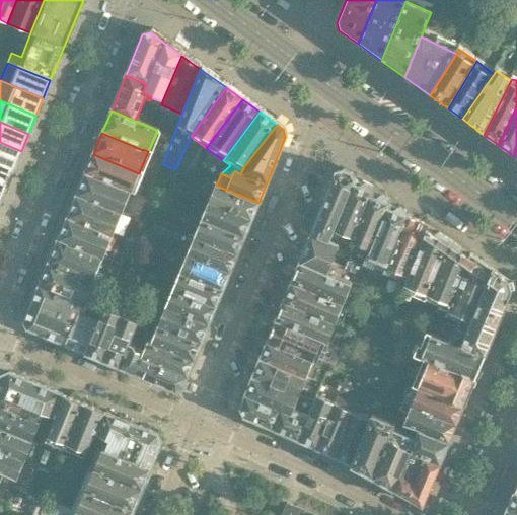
[(0,163),(14,169),(21,151),(0,142),(0,163)]
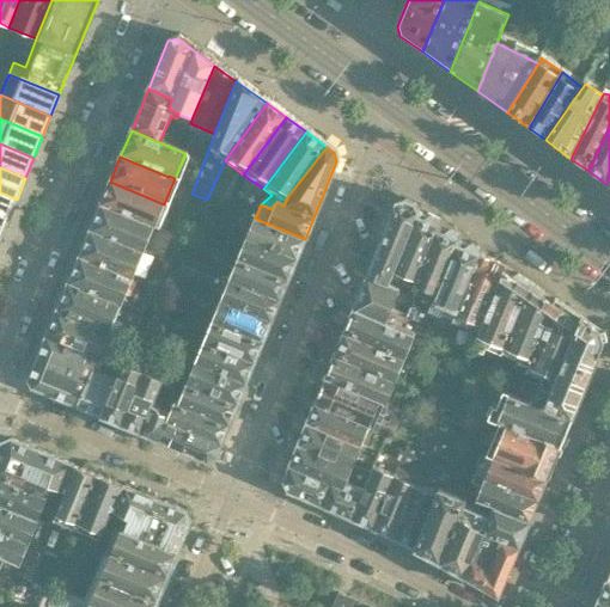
[(154,228),(164,204),(110,182),(99,207),(152,228),(154,228)]
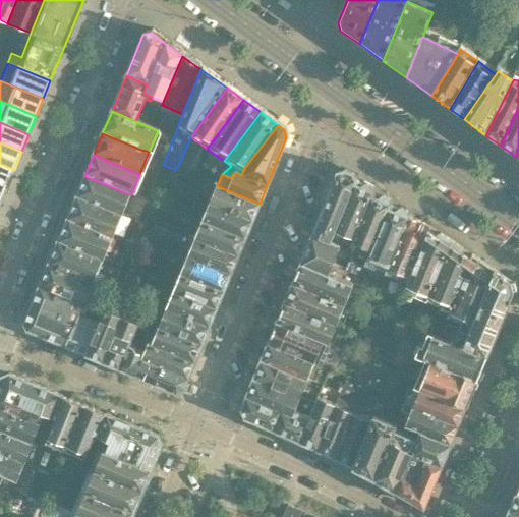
[(0,184),(6,187),(14,170),(0,164),(0,184)]
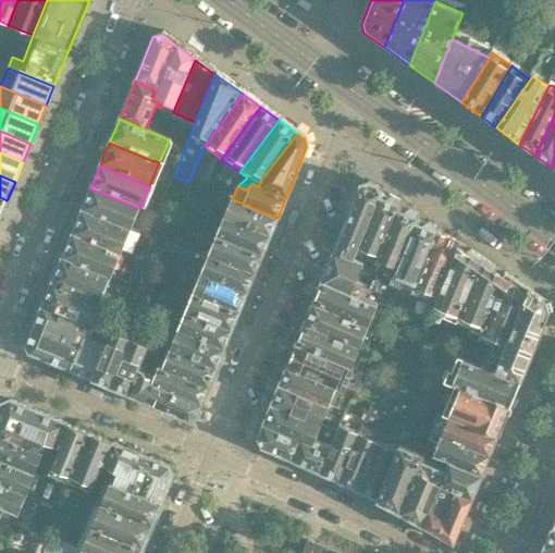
[(182,187),(177,195),(187,199),(190,191),(182,187)]
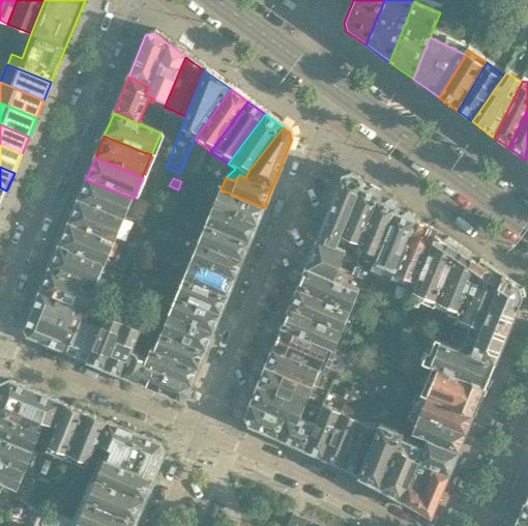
[(336,252),(360,191),(359,191),(361,186),(342,178),(331,203),(316,243),(336,252)]
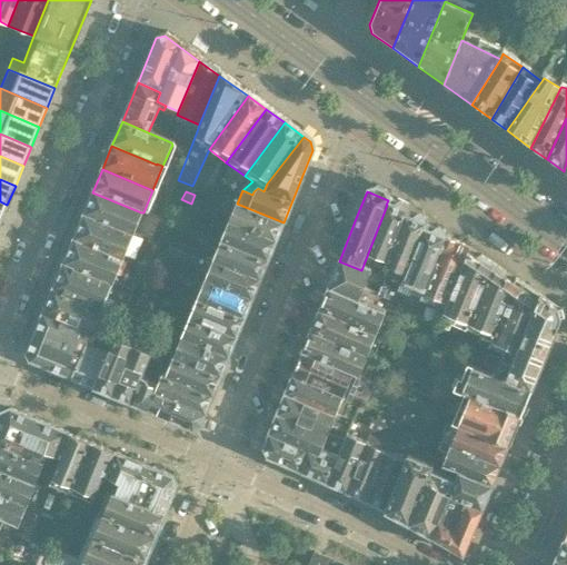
[(131,237),(141,212),(92,192),(82,217),(131,237)]
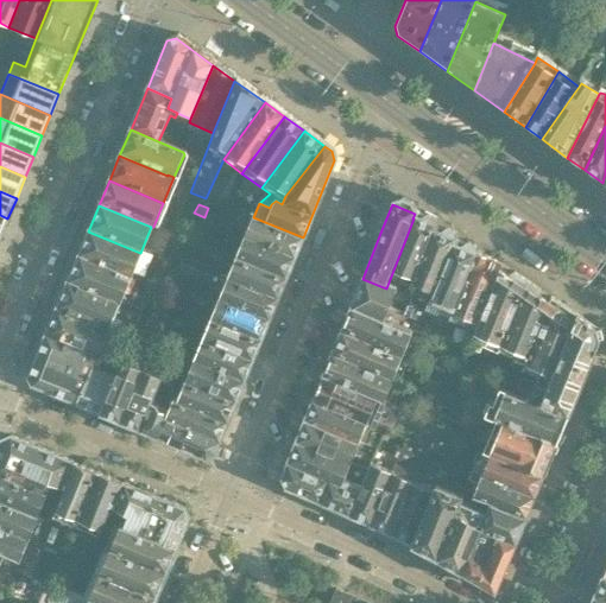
[(411,284),(436,223),(422,215),(421,220),(416,220),(414,219),(386,289),(405,297),(406,294),(411,284)]
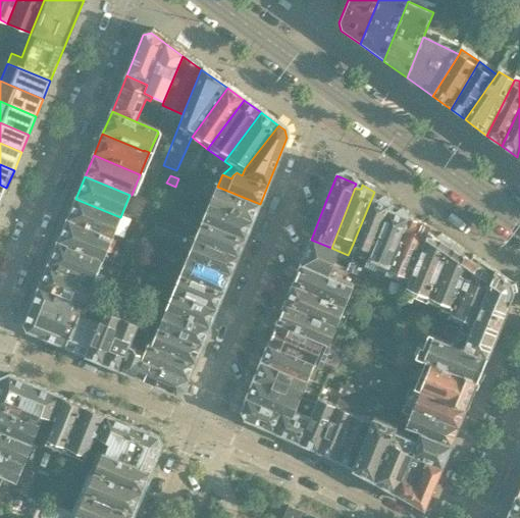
[(260,204),(217,187),(216,186),(214,191),(211,198),(209,204),(254,221),(260,204)]
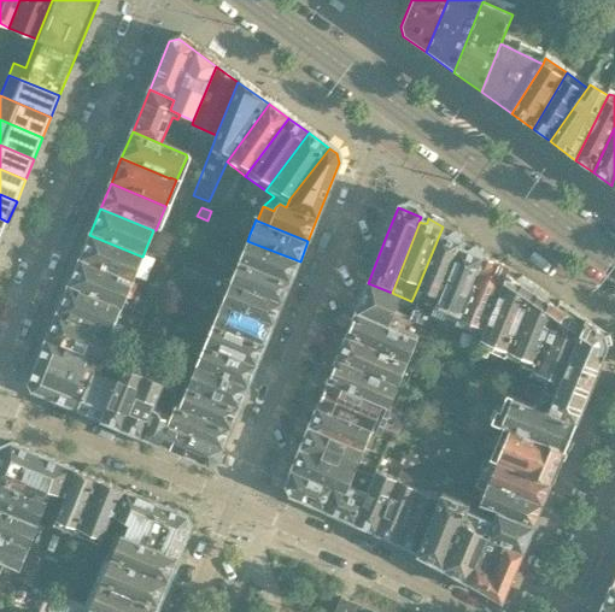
[(434,310),(460,251),(458,251),(462,241),(443,227),(417,288),(413,299),(411,301),(434,310)]
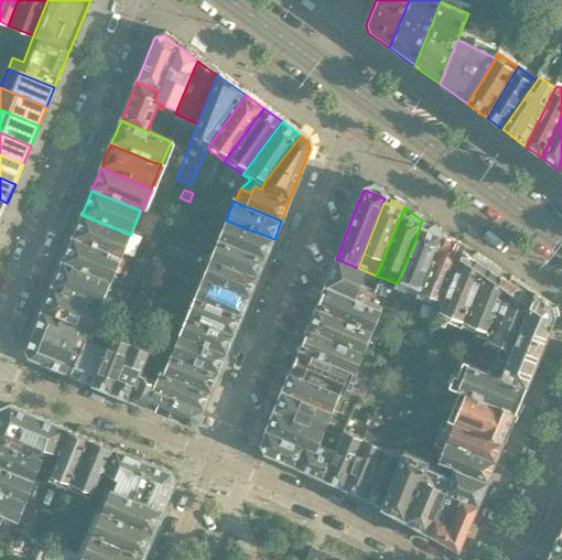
[(186,216),(175,212),(171,222),(182,226),(186,216)]
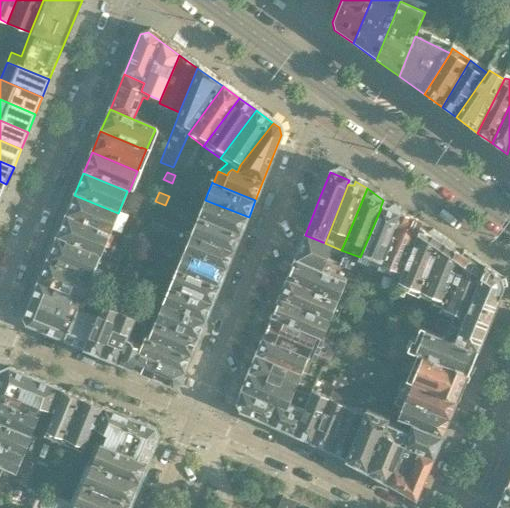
[(109,235),(118,213),(74,195),(65,216),(109,235)]
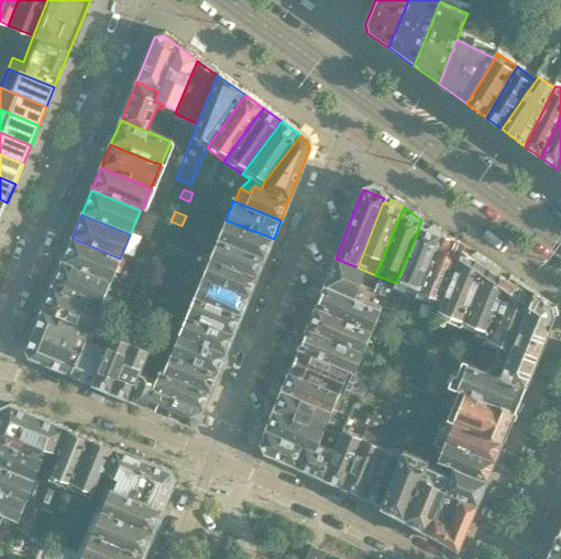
[(274,239),(226,220),(217,238),(266,258),(274,239)]
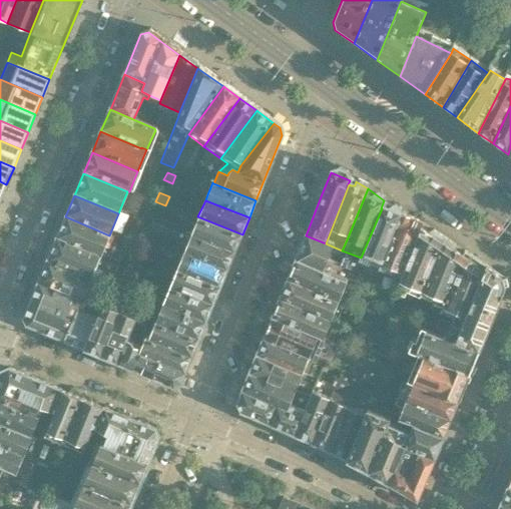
[(379,268),(400,217),(399,210),(393,207),(388,210),(382,208),(361,258),(358,266),(367,270),(369,264),(379,268)]
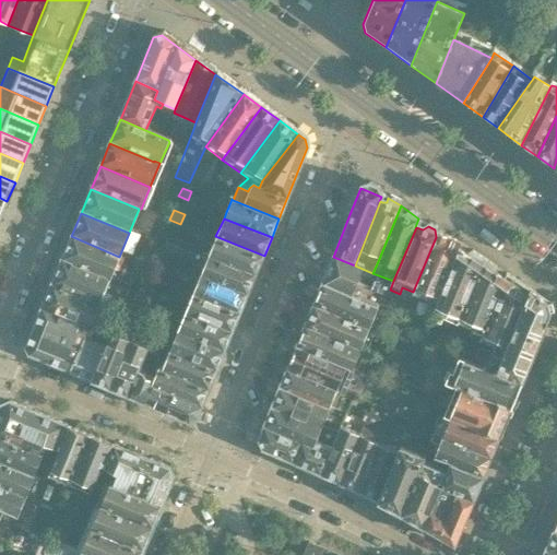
[(433,307),(457,245),(446,239),(436,235),(436,237),(413,292),(411,298),(433,307)]
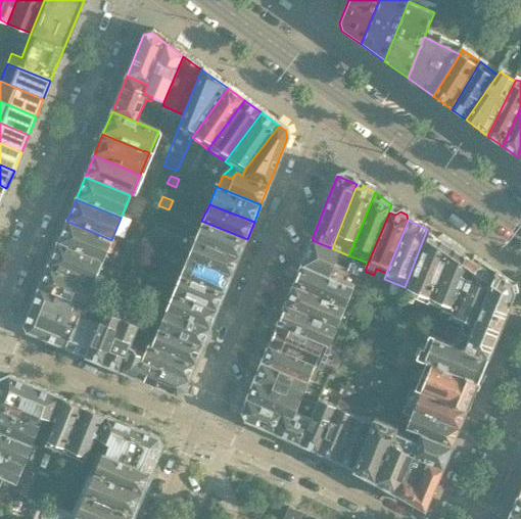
[(102,264),(111,240),(66,221),(56,245),(102,264)]
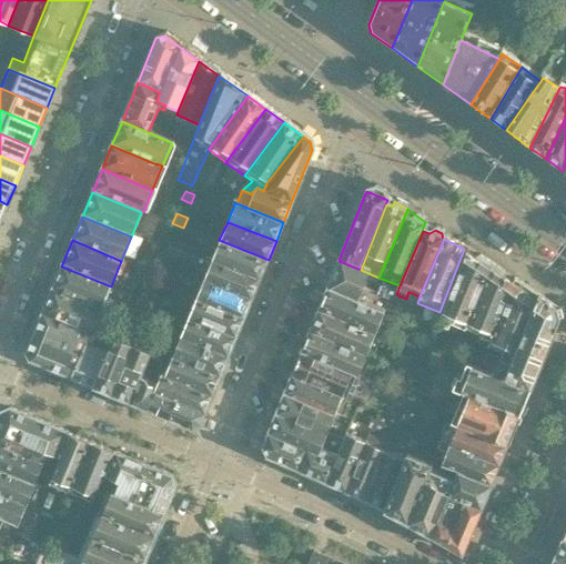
[(269,260),(219,240),(213,253),(211,260),(260,280),(269,260)]
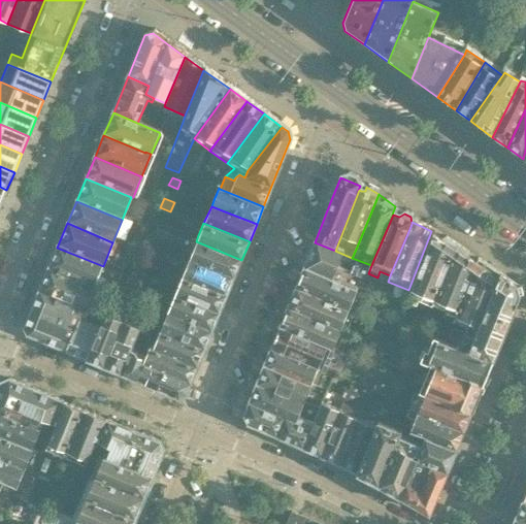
[(430,307),(455,247),(444,239),(440,242),(432,236),(433,232),(431,231),(408,290),(407,292),(402,303),(415,308),(417,302),(430,307)]
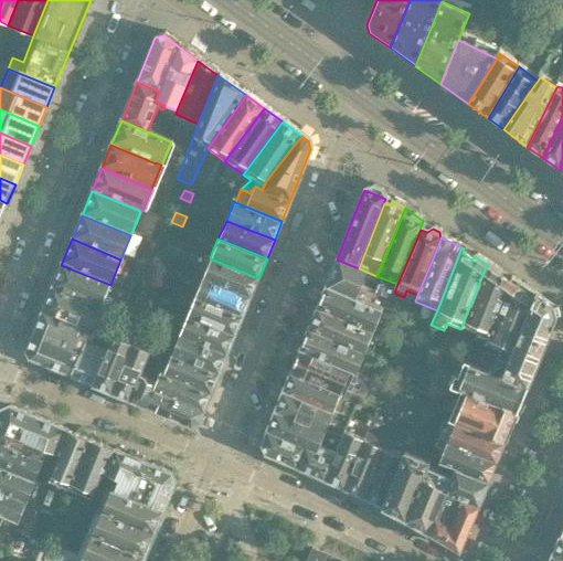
[(258,278),(210,258),(202,277),(251,297),(258,278)]
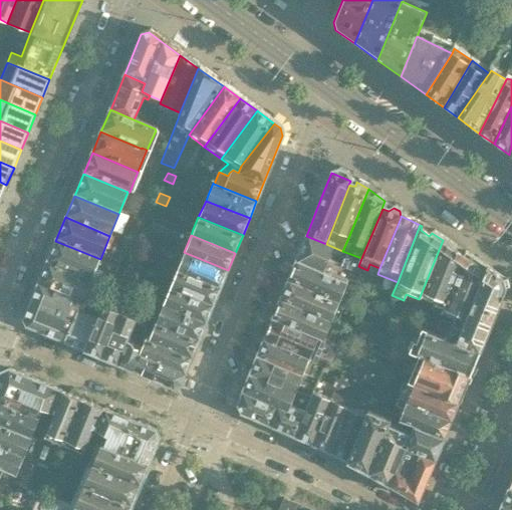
[(361,258),(342,251),(326,244),(306,236),(294,264),(329,278),(333,268),(354,276),(358,266),(361,258)]
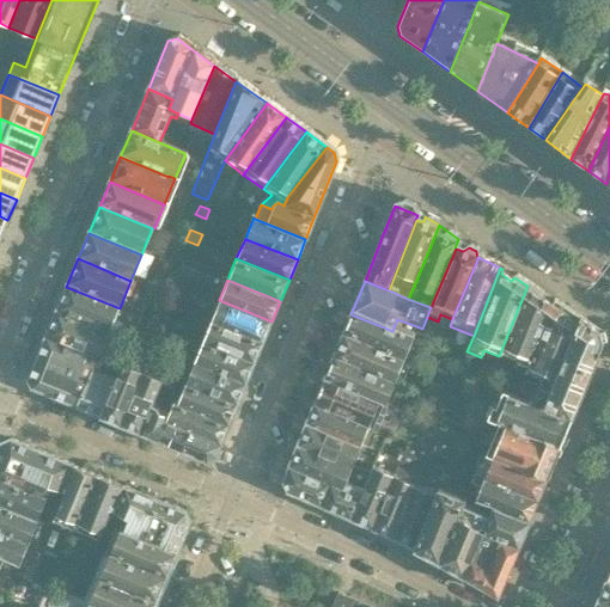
[(524,375),(551,307),(550,307),(550,308),(542,302),(541,295),(528,286),(499,356),(514,363),(512,369),(524,375)]
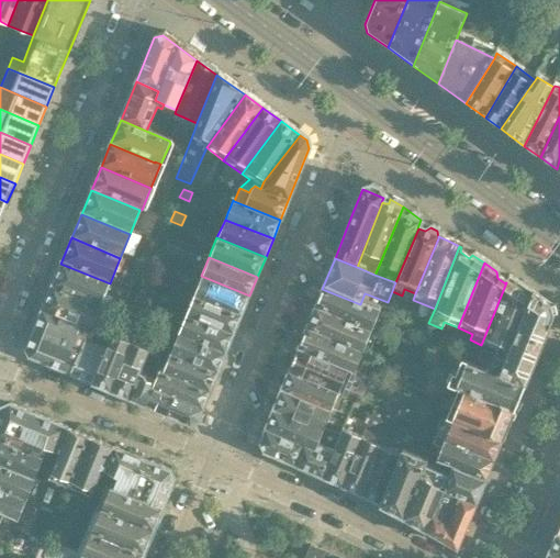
[(100,307),(110,283),(60,264),(52,287),(100,307)]
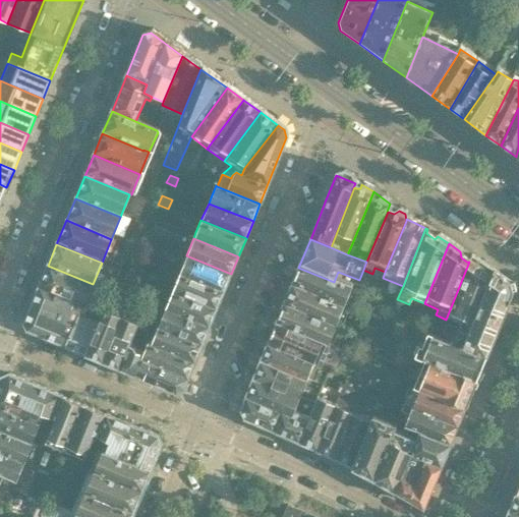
[(231,274),(186,255),(179,273),(224,291),(231,274)]
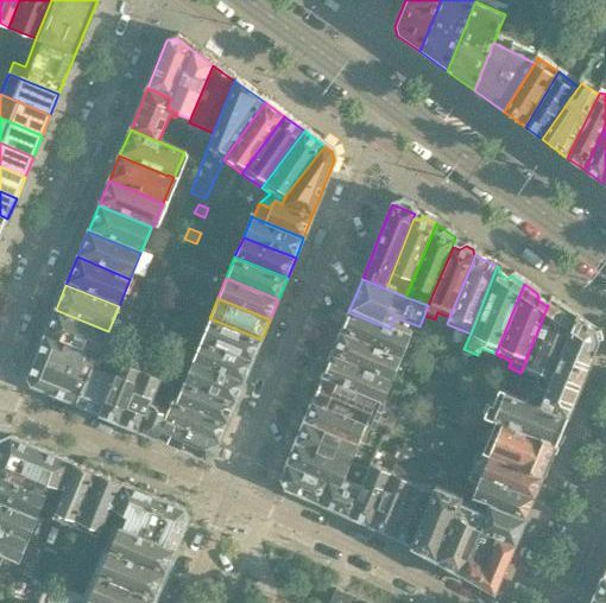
[(551,370),(574,318),(549,302),(547,305),(548,305),(521,373),(537,380),(532,391),(541,394),(551,370)]
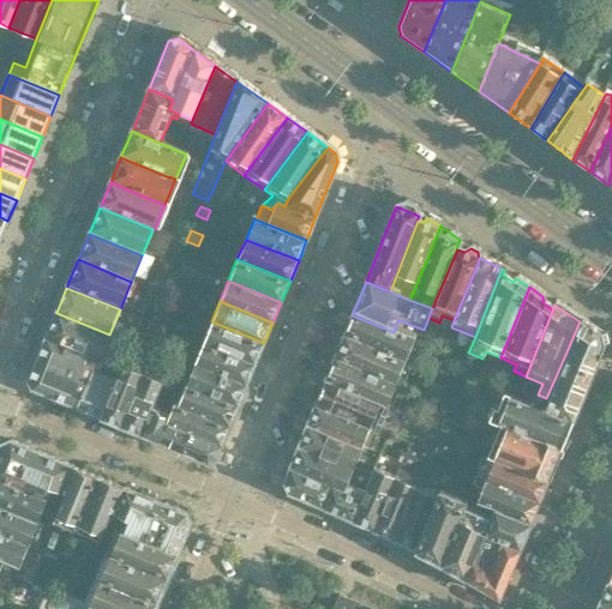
[(161,337),(169,317),(157,312),(149,332),(161,337)]
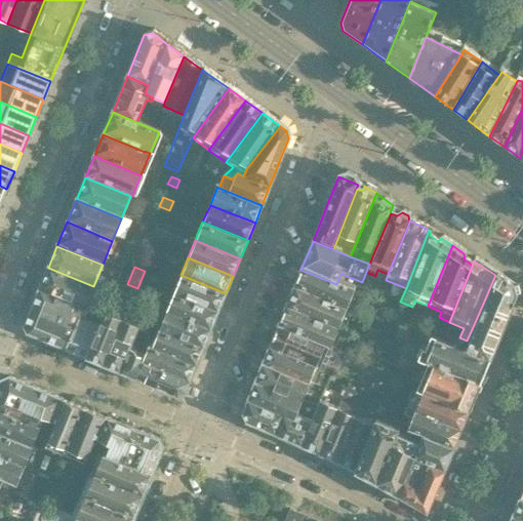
[(84,310),(93,286),(48,268),(38,291),(81,309),(77,317),(81,319),(85,310),(84,310)]
